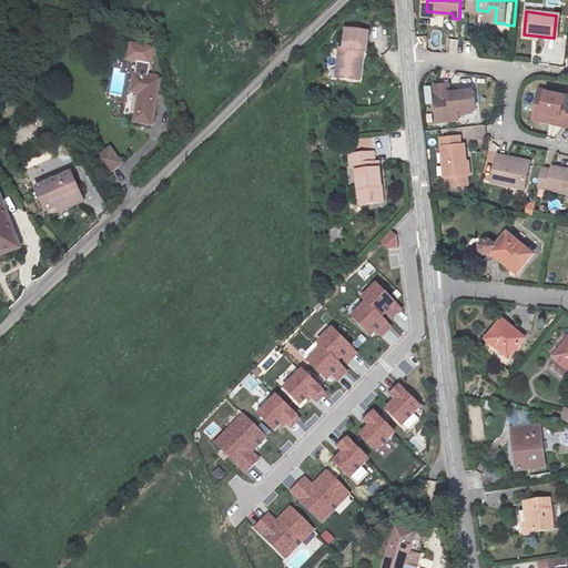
[(365,32),(344,32),(343,50),(338,50),(338,69),(342,69),(344,71),(343,79),(361,80),(362,59),(356,59),(356,56),(361,56),(361,51),(365,51),(365,32)]
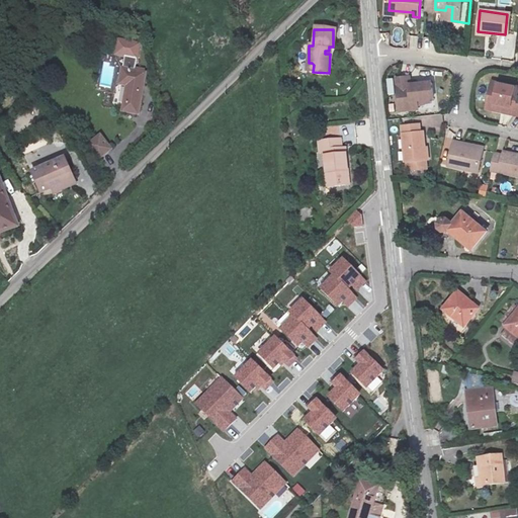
[(135,54),(114,51),(113,64),(120,66),(117,91),(123,93),(119,118),(135,121),(141,83),(131,81),(135,54)]
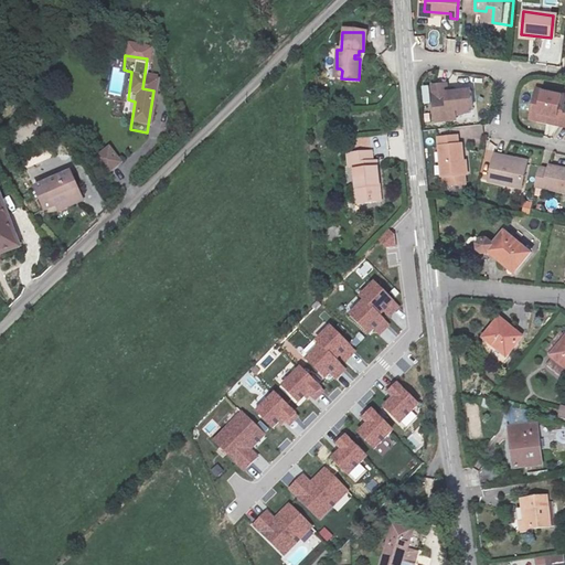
[(451,85),(436,86),(437,116),(457,116),(456,107),(475,107),(473,89),(451,92),(451,85)]
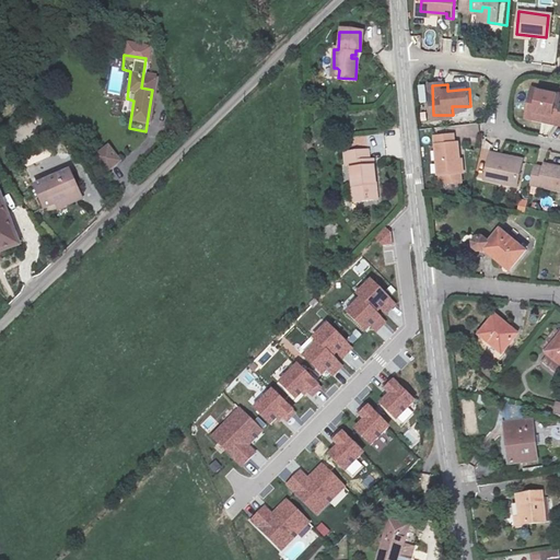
[(527,117),(538,118),(538,114),(556,116),(555,121),(559,121),(559,93),(533,89),(527,117)]
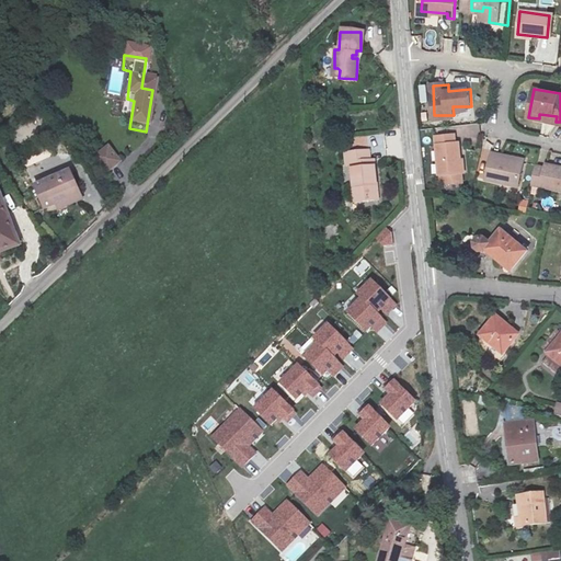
[(454,140),(453,134),(434,136),(436,171),(441,171),(442,181),(459,180),(459,140),(454,140)]
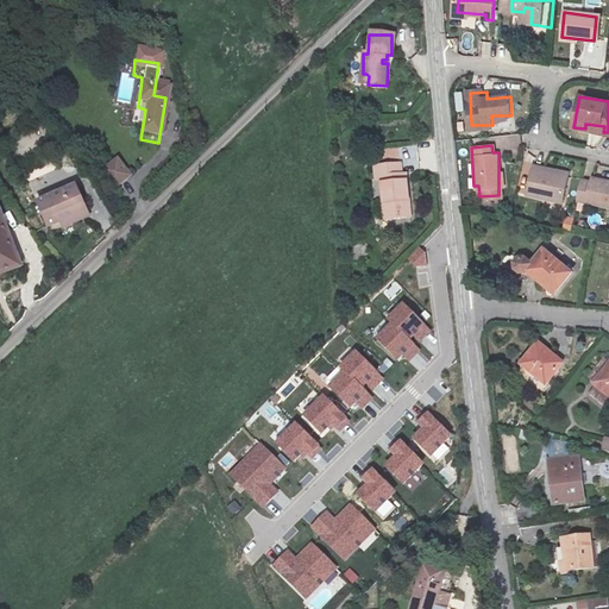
[(401,176),(400,165),(375,168),(376,179),(380,179),(383,220),(409,219),(405,176),(401,176)]
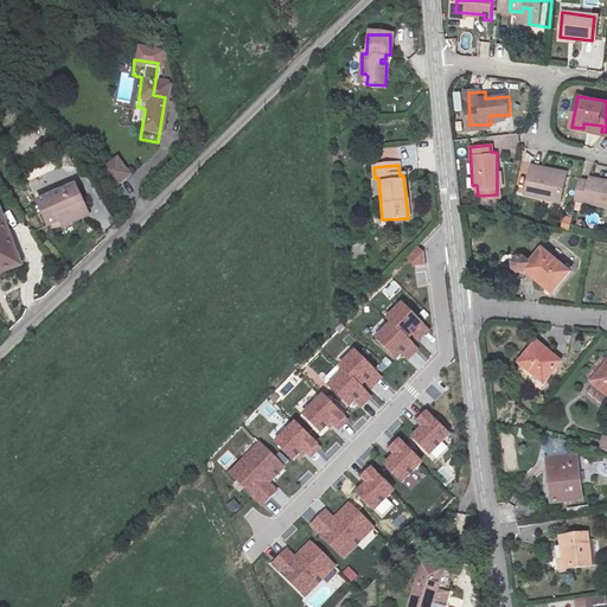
[(536,168),(531,196),(566,202),(569,179),(547,174),(548,170),(536,168)]
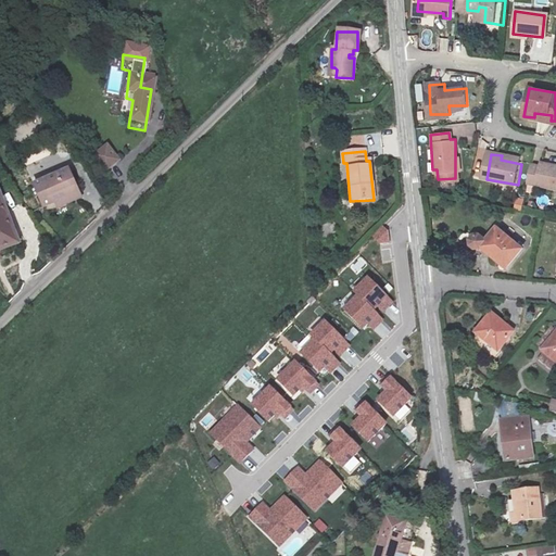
[(122,171),(112,158),(99,168),(109,180),(122,171)]
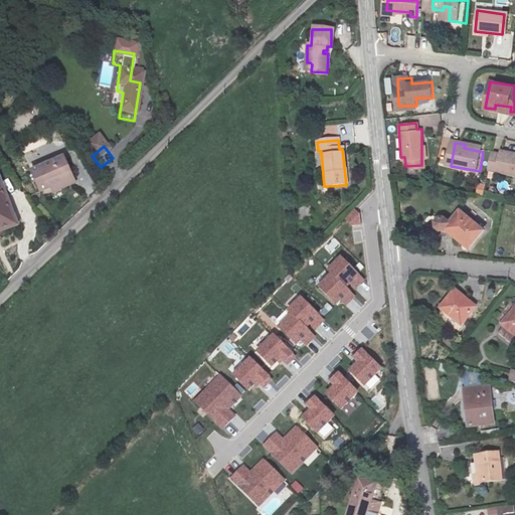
[(501,156),(499,172),(514,174),(514,154),(507,153),(506,157),(501,156)]
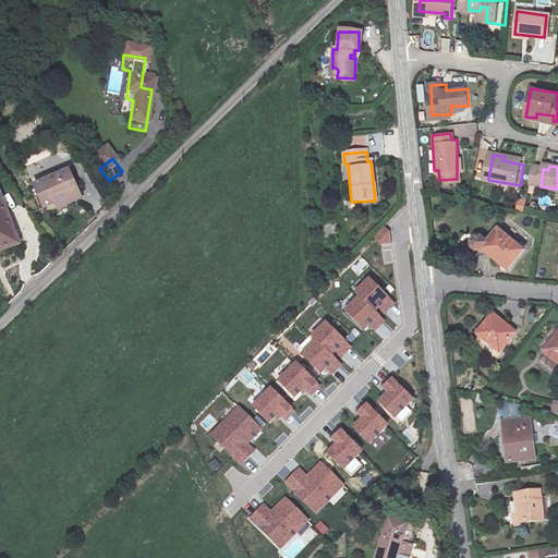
[(68,180),(33,196),(40,216),(53,210),(76,201),(68,180)]
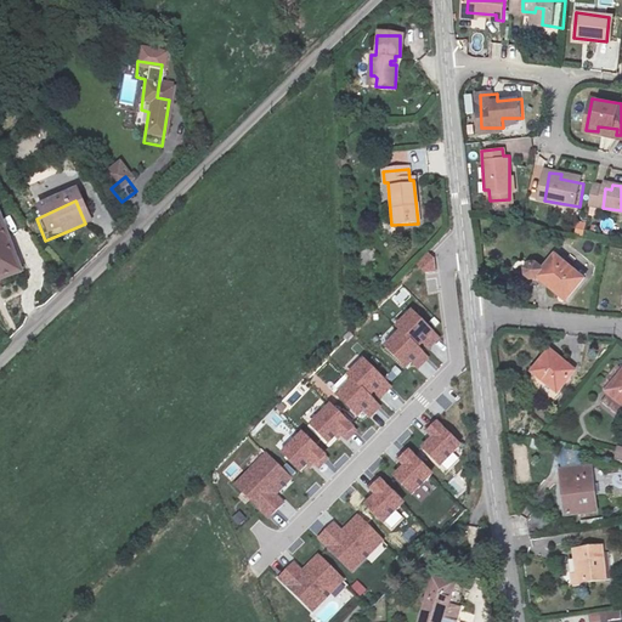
[(576,221),(576,235),(584,235),(586,222),(576,221)]
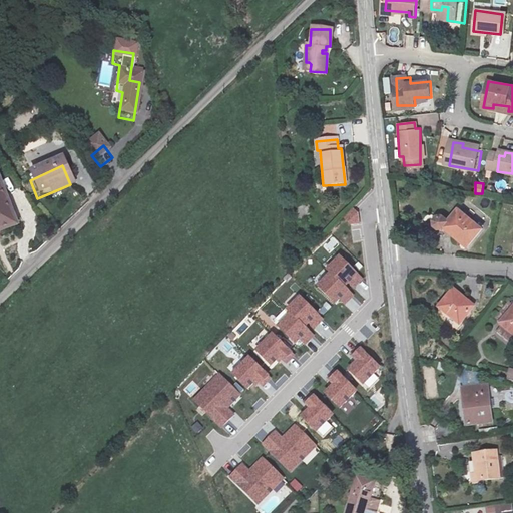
[(70,184),(49,193),(52,199),(72,189),(70,184)]
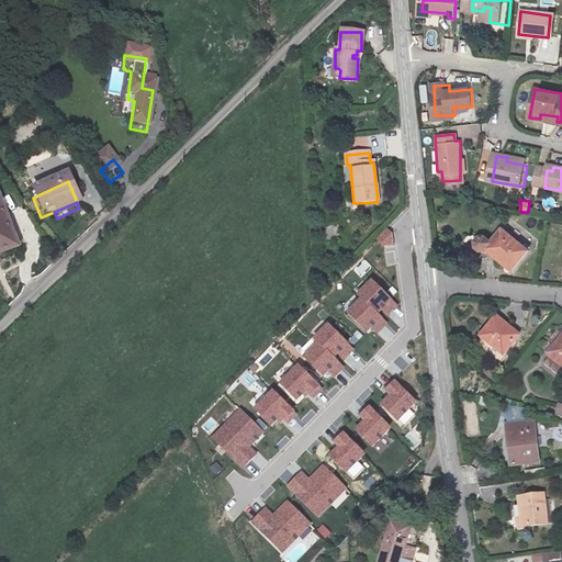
[(0,258),(14,254),(0,215),(0,258)]
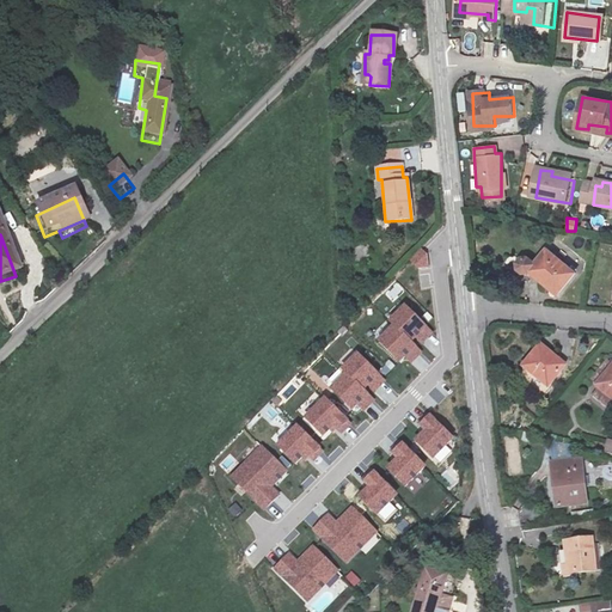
[(420,250),(409,259),(420,271),(430,262),(420,250)]
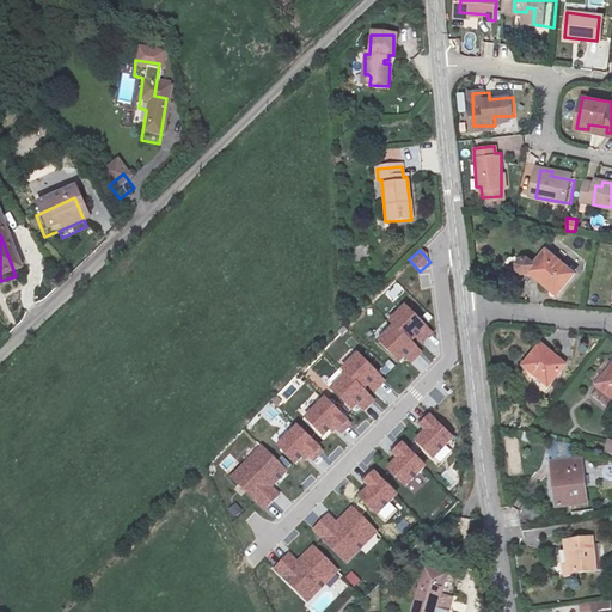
[(549,250),(534,270),(564,292),(580,271),(549,250)]
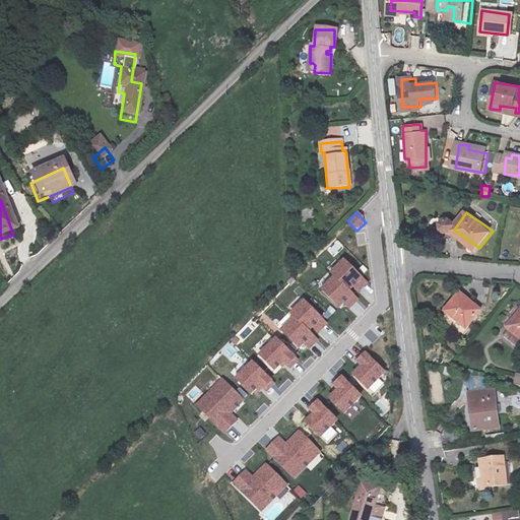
[(354,296),(368,282),(343,258),(314,287),(339,311),(344,306),(349,312),(360,301),(354,296)]
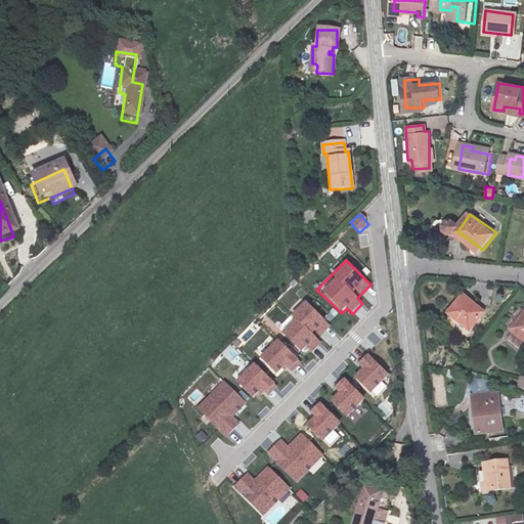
[(319,339),(332,325),(305,303),(309,300),(302,294),(295,302),(298,305),(276,331),(302,352),(305,348),(312,354),(322,342),(319,339)]
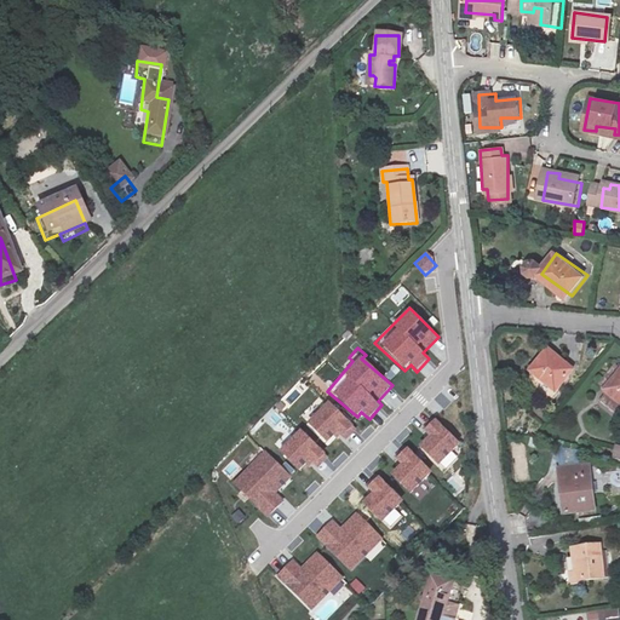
[(570,397),(544,375),(528,399),(555,418),(570,397)]
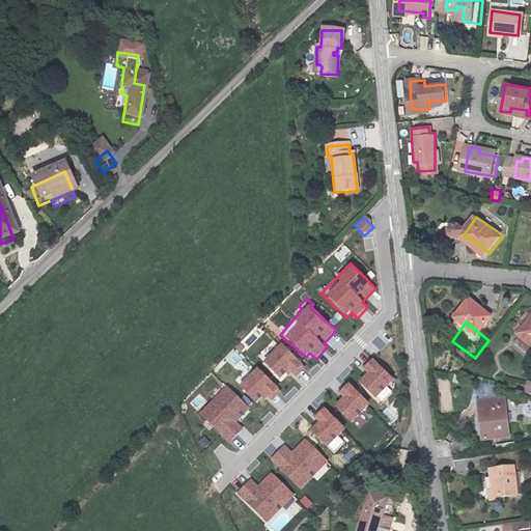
[(530,333),(528,332),(516,352),(530,360),(530,333)]
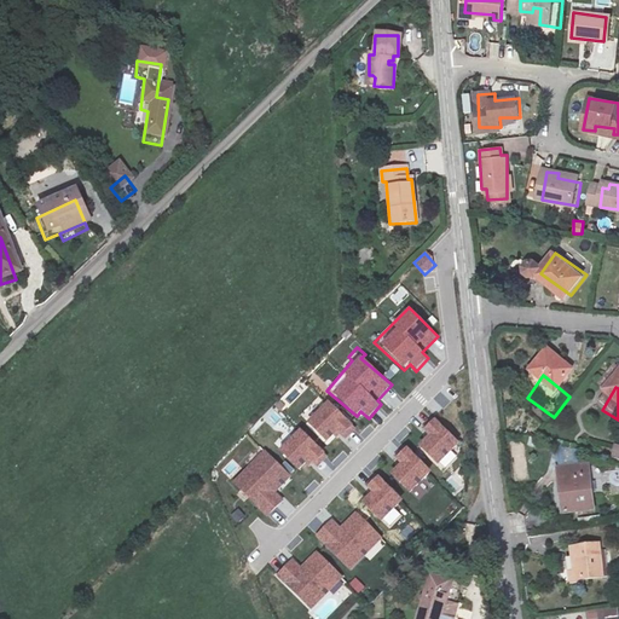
[(300,416),(327,443),(335,434),(343,441),(356,431),(322,395),(300,416)]
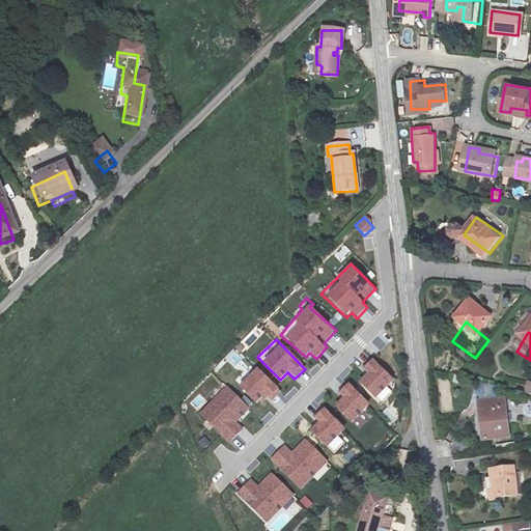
[(373,400),(393,381),(371,358),(359,369),(364,374),(356,382),(373,400)]
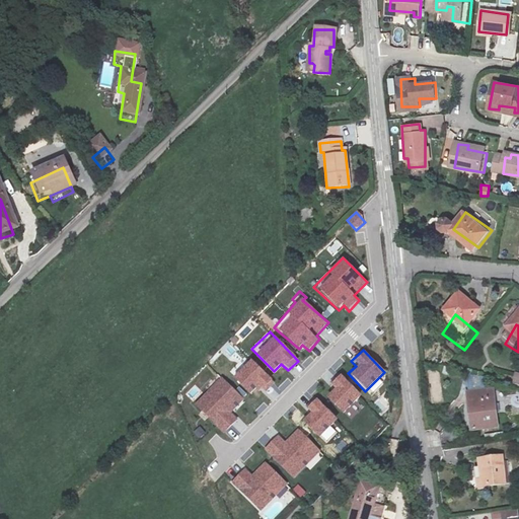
[(231,377),(249,395),(257,388),(263,394),(275,383),(250,359),(231,377)]
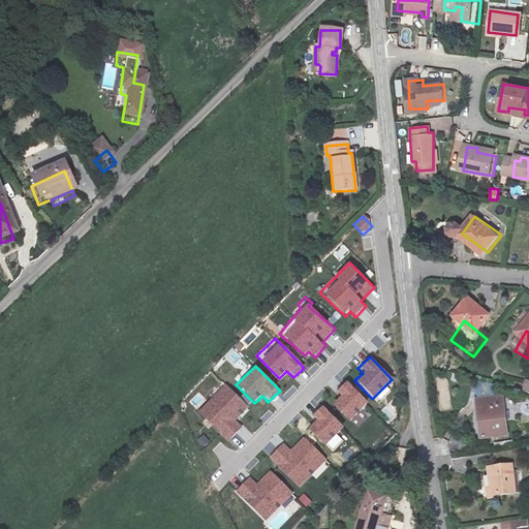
[(339,397),(331,404),(349,422),(368,403),(345,380),(334,392),(339,397)]
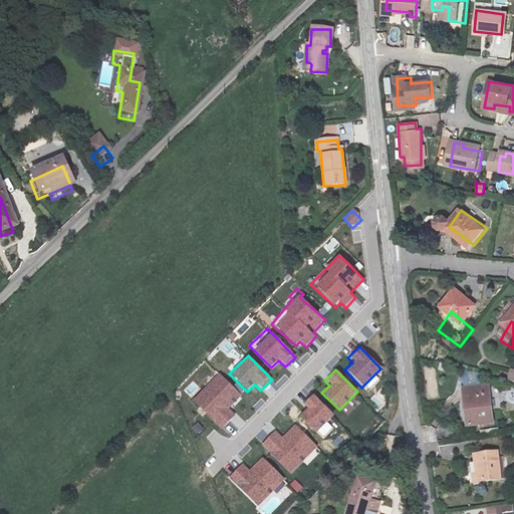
[(219,372),(192,401),(221,430),(236,415),(229,409),(242,396),(219,372)]
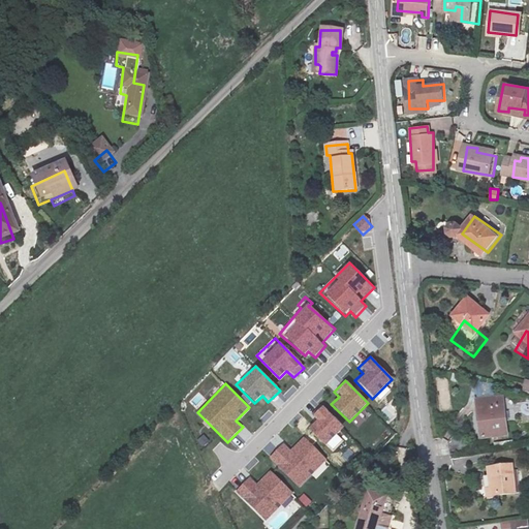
[(315,421),(307,430),(333,453),(343,440),(337,435),(344,427),(320,405),(310,416),(315,421)]
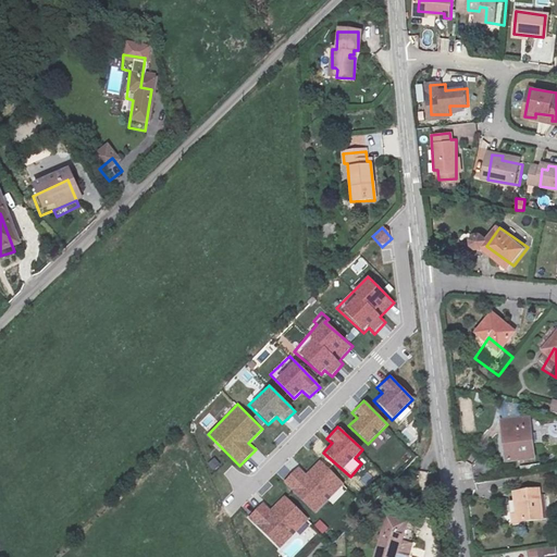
[(516,444),(491,447),(497,489),(522,484),(520,472),(528,470),(525,453),(517,454),(516,444)]
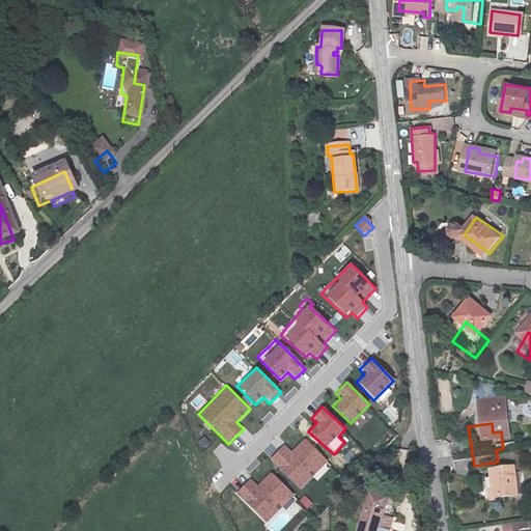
[(231,443),(241,449),(245,442),(235,436),(231,443)]
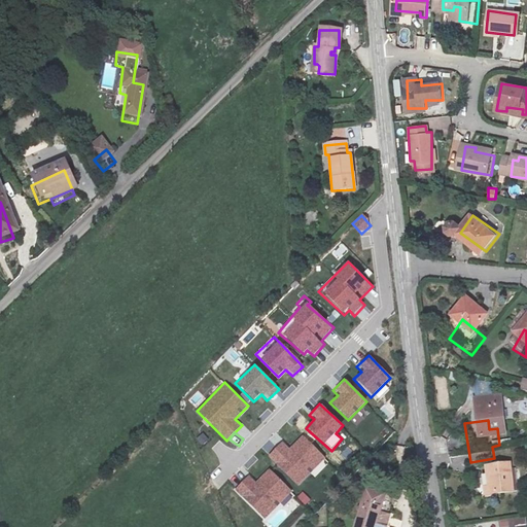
[(197,437),(202,446),(208,442),(203,433),(197,437)]
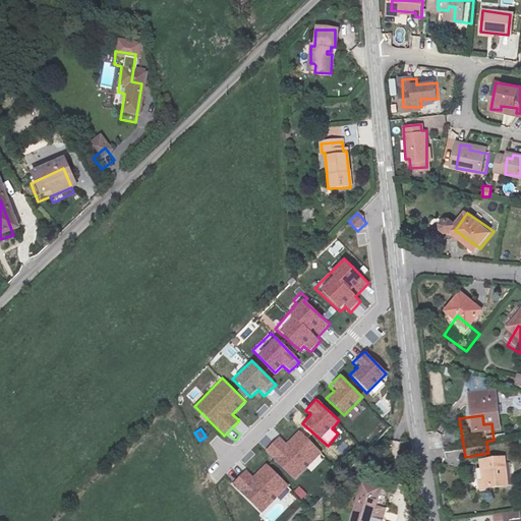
[(310,472),(326,457),(299,429),(285,444),(279,437),(264,451),(294,481),(307,469),(310,472)]
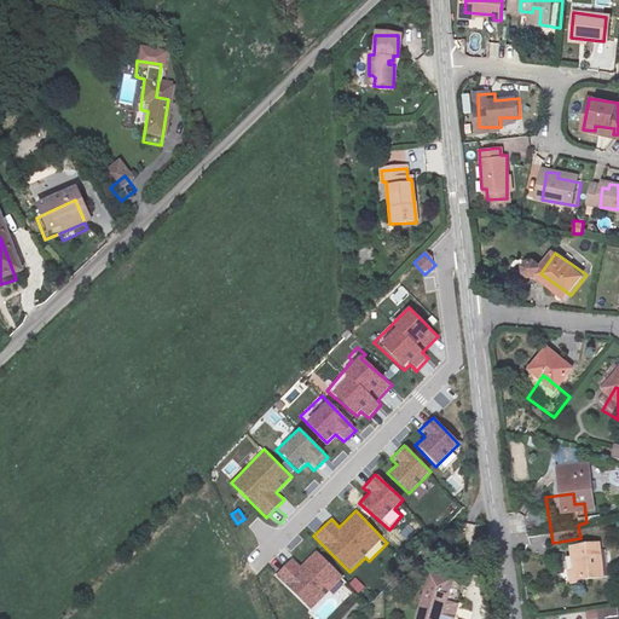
[(273,576),(317,618),(324,618),(354,590),(316,551),(300,566),(291,557),(273,576)]
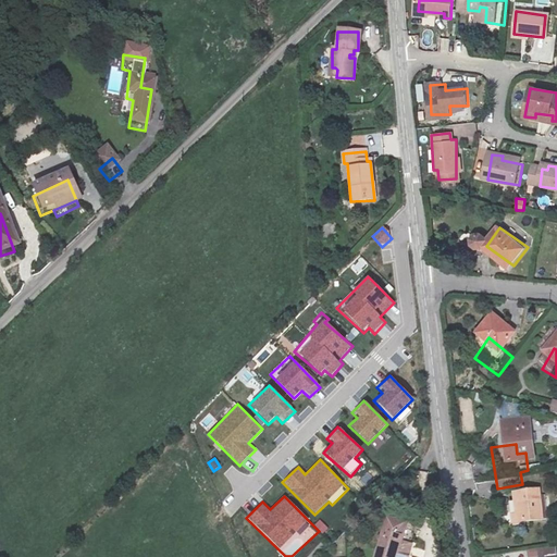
[(505,519),(509,551),(534,546),(529,516),(505,519)]
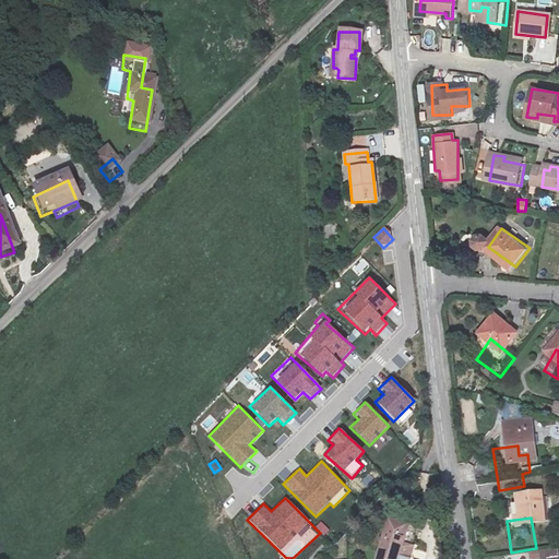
[(414,525),(392,519),(379,558),(405,558),(404,558),(414,525)]
